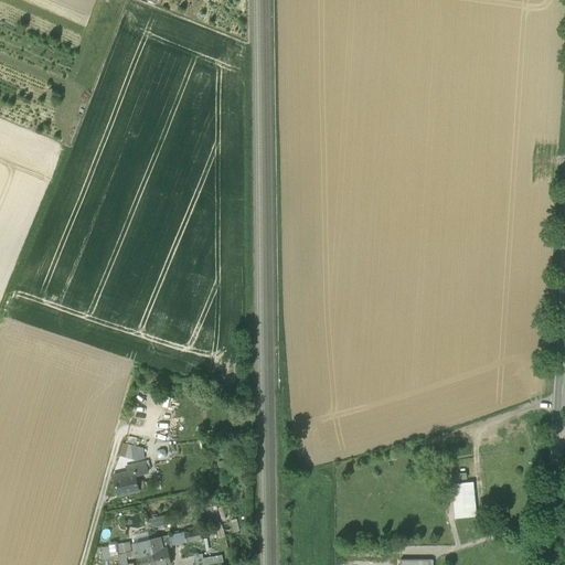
[(119,456),(126,458),(129,445),(124,444),(119,456)]
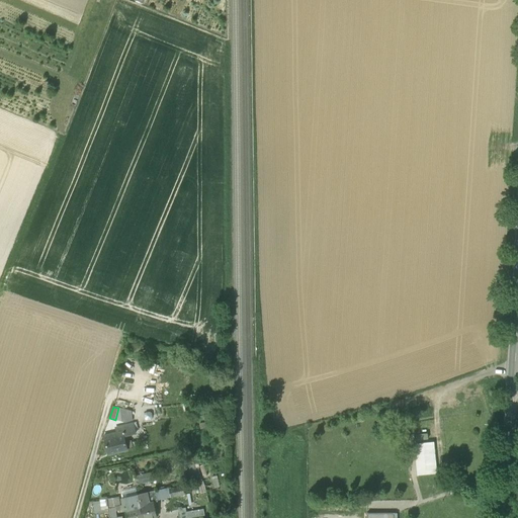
[(115,420),(121,421),(125,410),(118,408),(115,420)]
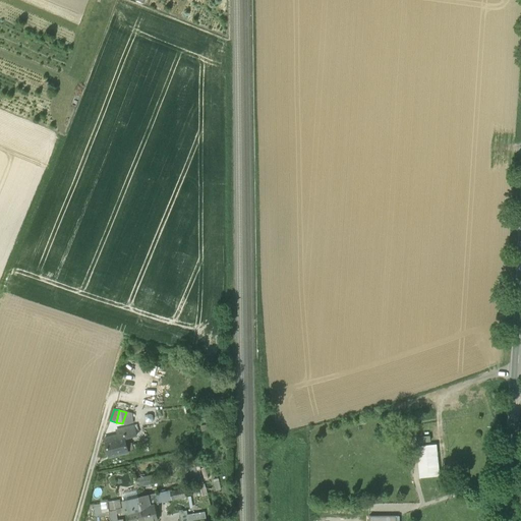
[(132,414),(126,412),(122,423),(126,425),(133,423),(132,414)]
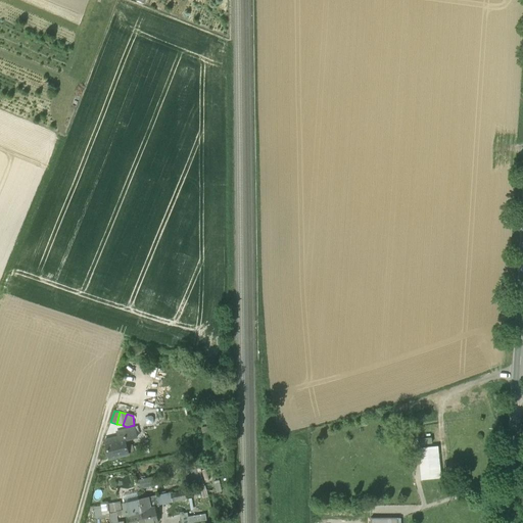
[(105,440),(109,457),(109,459),(129,454),(127,446),(126,440),(137,438),(136,434),(135,428),(116,432),(119,437),(105,440)]
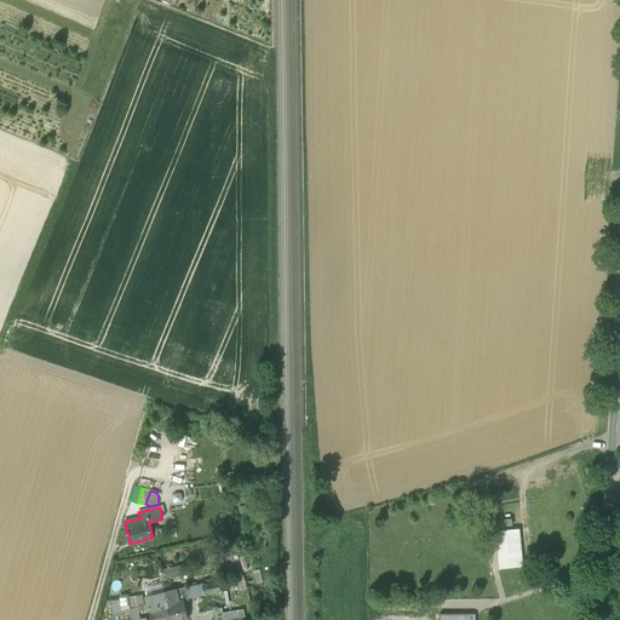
[(518,530),(497,533),(498,540),(510,539),(512,561),(503,561),(503,568),(522,567),(518,530)]
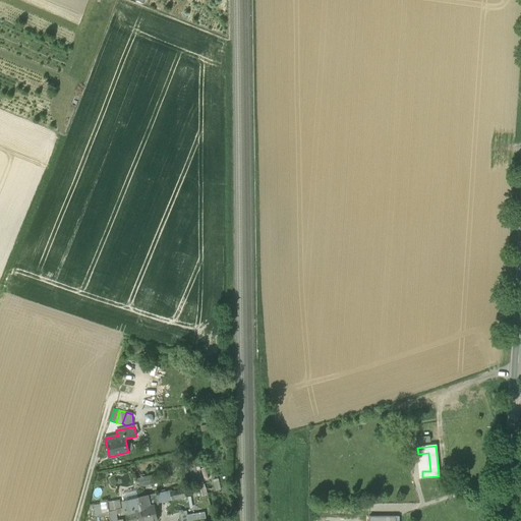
[(420,478),(422,477),(422,471),(430,471),(428,453),(418,454),(420,478)]
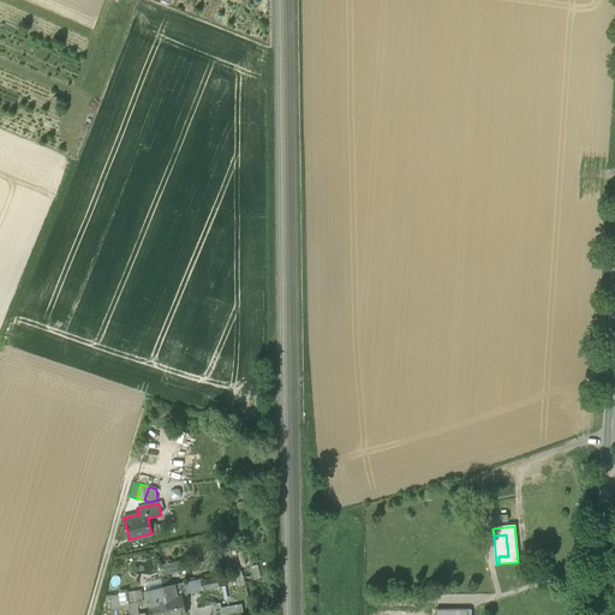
[(163,566),(166,575),(183,571),(180,561),(163,566)]
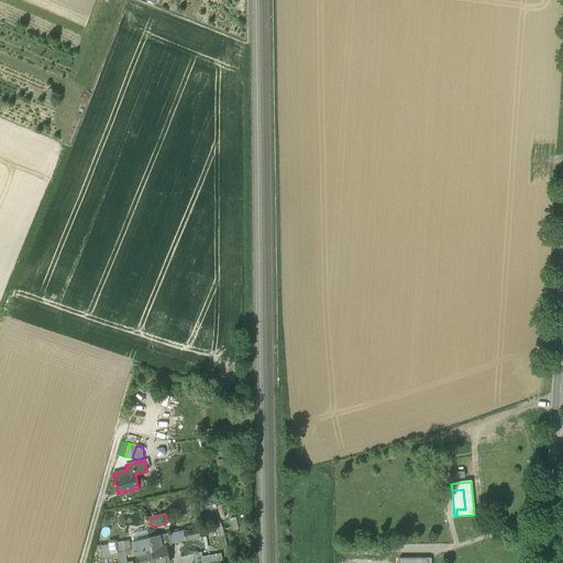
[(214,526),(218,537),(224,536),(221,523),(214,526)]
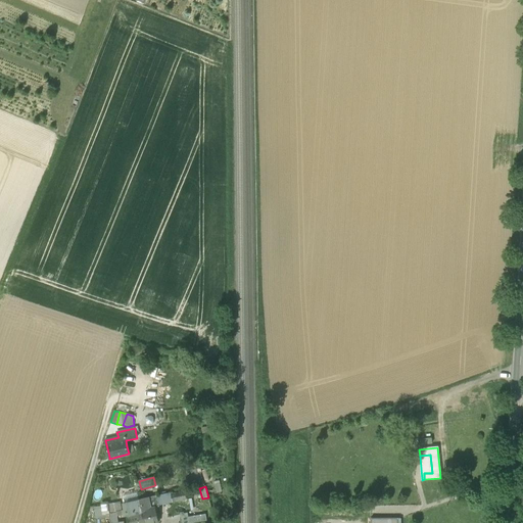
[(187,490),(171,494),(173,503),(189,500),(187,490)]
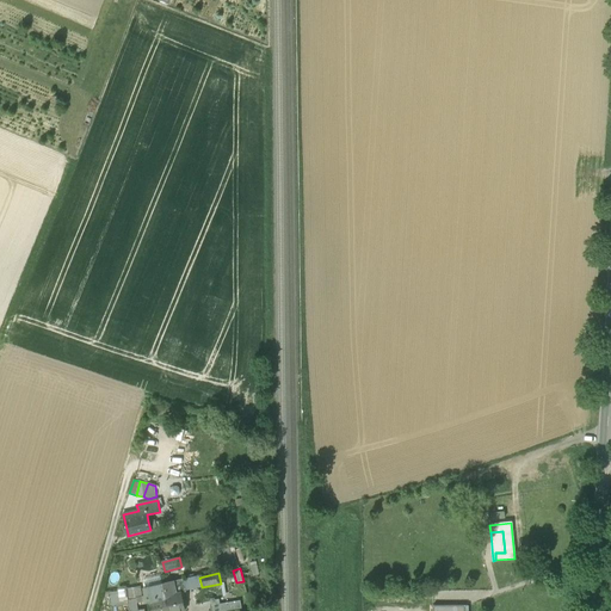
[(162,586),(162,584),(160,576),(143,580),(146,590),(162,586)]
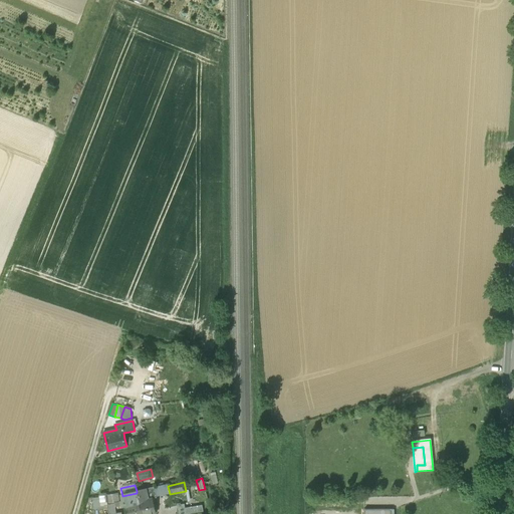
[(156,496),(170,494),(168,486),(168,485),(154,487),(156,496)]
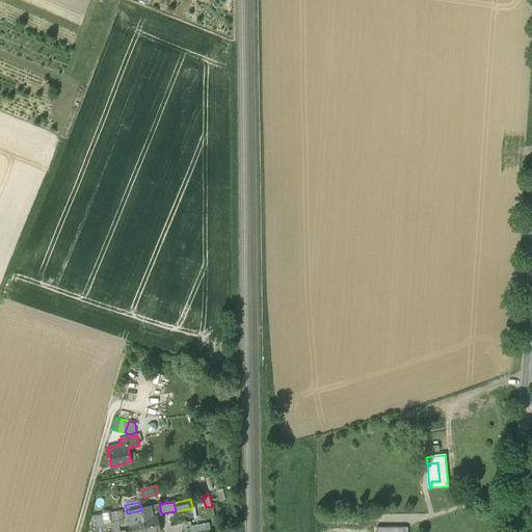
[(161,513),(159,504),(141,508),(141,510),(145,531),(160,531),(157,516),(162,515),(161,513)]
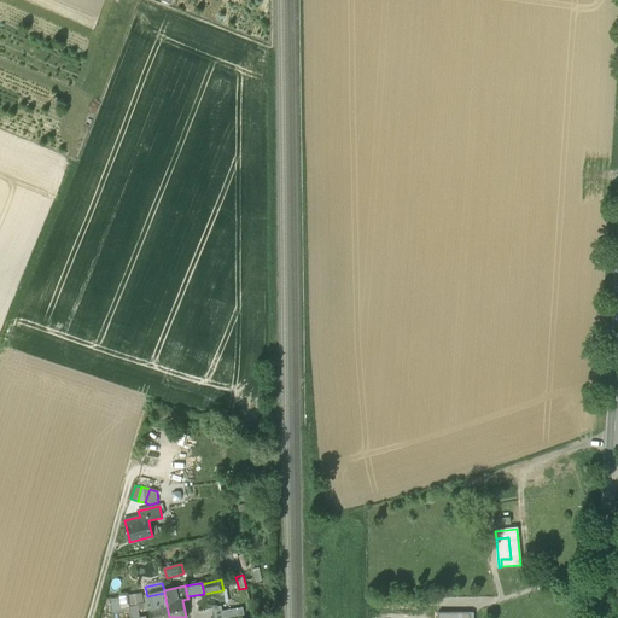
[(169,617),(164,593),(147,596),(145,596),(147,608),(150,608),(151,617),(169,617)]
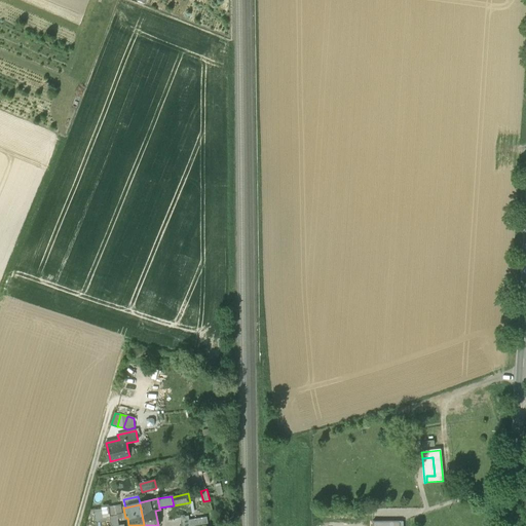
[(111,521),(111,525),(115,525),(119,525),(117,516),(122,515),(120,505),(109,508),(111,521)]
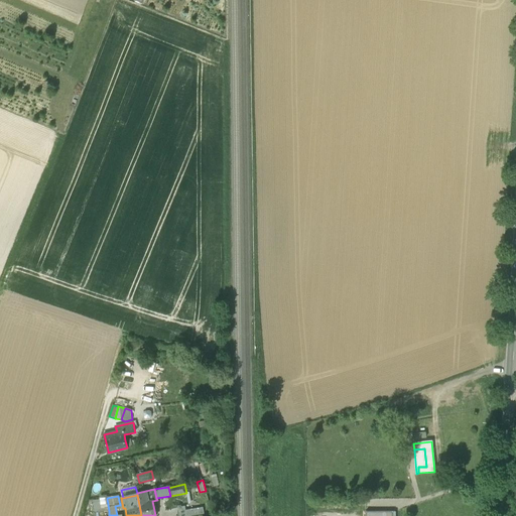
[(109,511),(107,498),(100,498),(100,499),(93,500),(94,512),(109,511)]
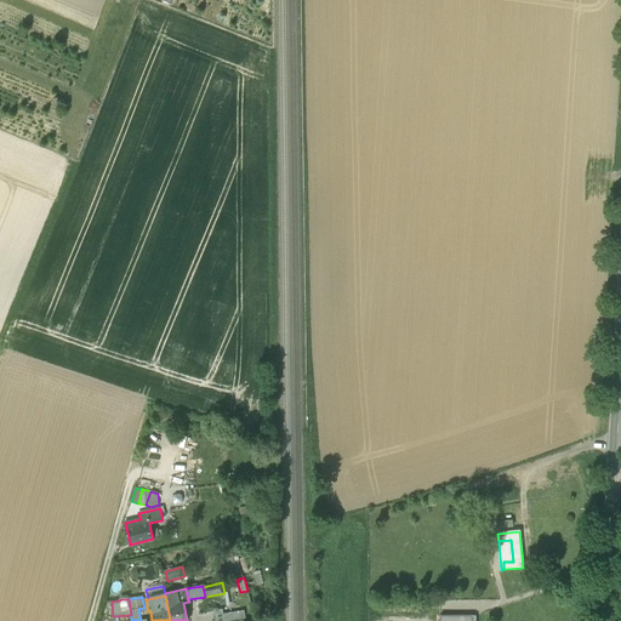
All buildings are outlined.
